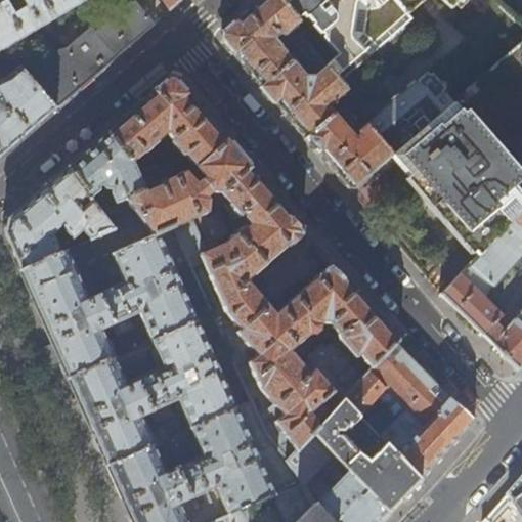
[(26,0),(28,4),(15,11),(8,0),(0,4),(0,48),(0,49),(1,49),(83,0),(26,0)]
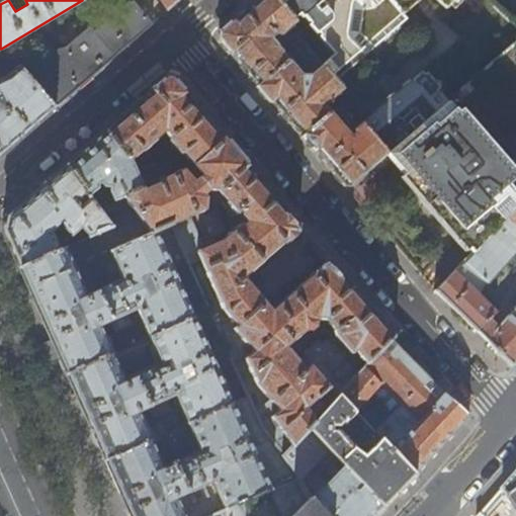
[(19,63),(20,65),(57,106),(77,89),(122,50),(160,17),(154,10),(149,14),(135,0),(130,0),(97,28),(93,23),(69,45),(51,50),(36,61),(30,54),(19,63)]
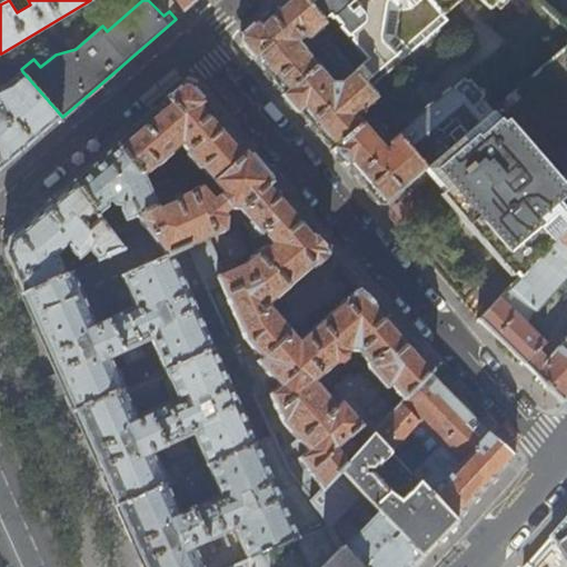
[(180,0),(187,9),(198,0),(180,0)]
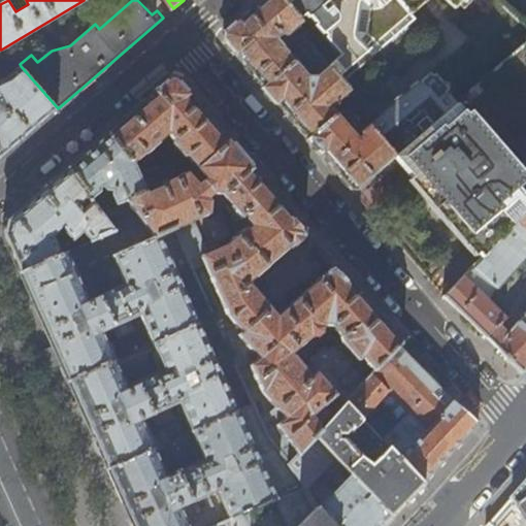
[(299,15),(287,0),(260,0),(242,14),(227,29),(226,39),(245,62),(252,69),(277,99),(310,74),(290,50),(294,45),(288,38),(283,42),(278,37),(284,34),(288,34),(302,21),(303,21),(301,18),(299,15)]
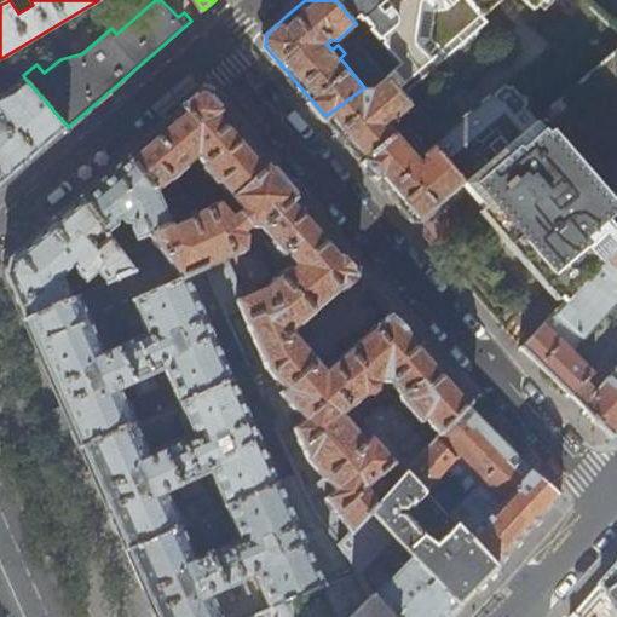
[(336,0),(351,18),(353,21),(361,15),(365,21),(367,19),(373,26),(370,28),(401,63),(387,75),(386,75),(402,94),(489,21),(484,15),(472,0),(336,0)]
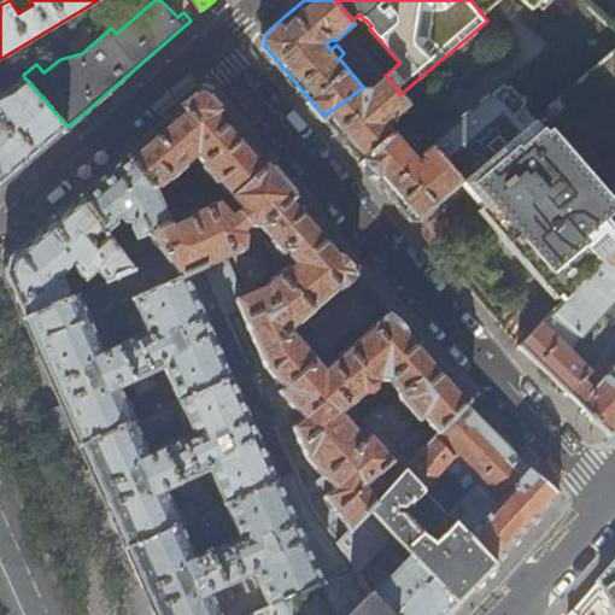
[(470,0),(482,15),(493,0),(528,0),(532,3),(534,0),(470,0)]
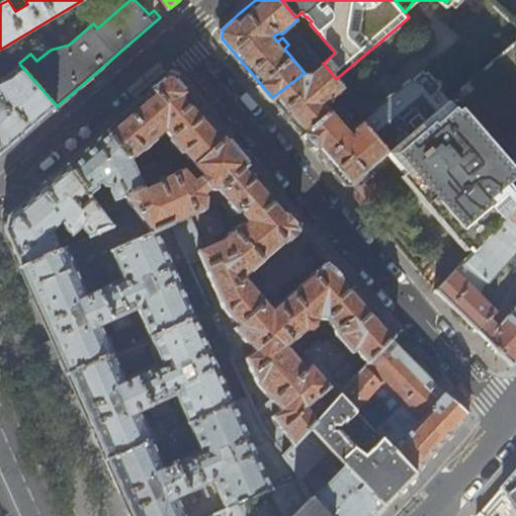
[(319,67),(323,63),(324,63),(299,34),(294,38),(319,67)]
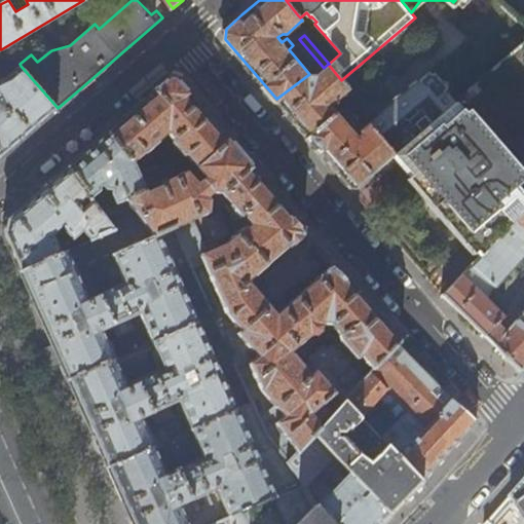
[(1,49),(0,49),(0,51),(4,57),(3,58),(11,69),(20,63),(10,52),(1,49)]
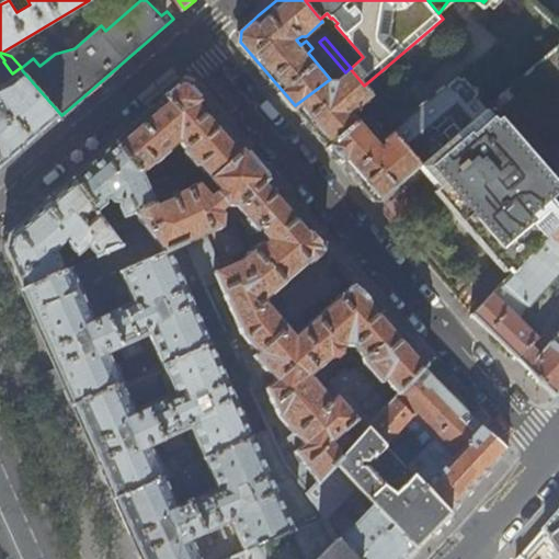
[(364,86),(350,68),(345,72),(337,80),(330,79),(295,105),(311,126),(330,146),(360,118),(377,103),(364,86)]
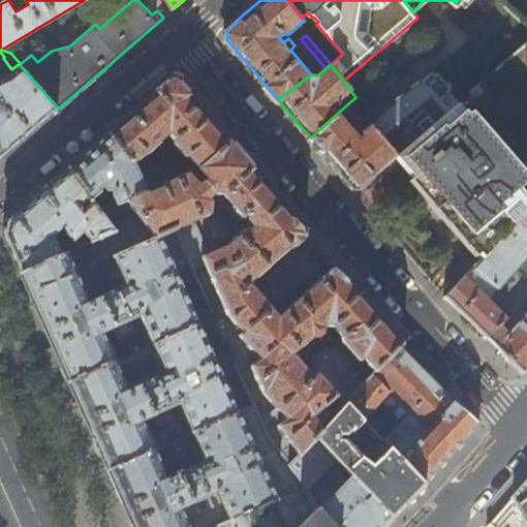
[(0,157),(20,141),(58,109),(21,66),(8,76),(0,79),(0,157)]
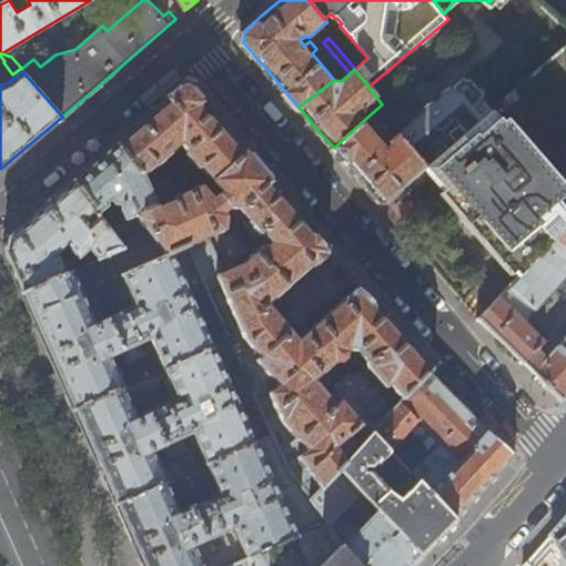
[(397,133),(426,167),(492,110),(464,77),(397,133)]
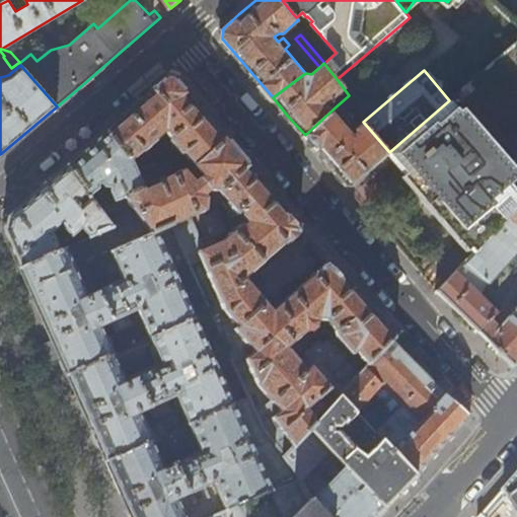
[(166,77),(139,101),(118,120),(88,145),(68,162),(95,199),(100,195),(96,191),(100,187),(100,182),(103,181),(106,185),(113,186),(112,190),(117,200),(101,207),(115,225),(22,267),(26,277),(30,286),(159,229),(171,224),(174,226),(190,260),(201,255),(223,304),(237,322),(234,325),(253,348),(245,355),(257,382),(270,396),(256,409),(263,424),(286,454),(311,427),(319,419),(309,407),(333,387),(340,396),(343,393),(359,376),(346,361),(351,357),(345,350),(341,354),(328,341),(322,345),(320,343),(308,353),(310,356),(302,362),(288,345),(307,329),(308,329),(319,320),(318,319),(320,318),(327,319),(337,329),(340,338),(354,355),(358,352),(369,365),(392,340),(397,335),(335,262),(326,263),(274,307),(246,275),(299,230),(301,223),(261,176),(242,155),(191,95),(176,78),(176,77),(166,77)]
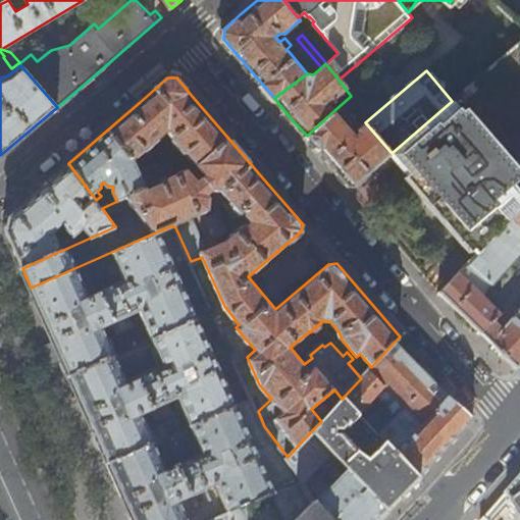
[(392,153),(393,153),(417,180),(416,182),(477,253),(519,206),(519,197),(510,185),(516,177),(452,101),(392,153)]
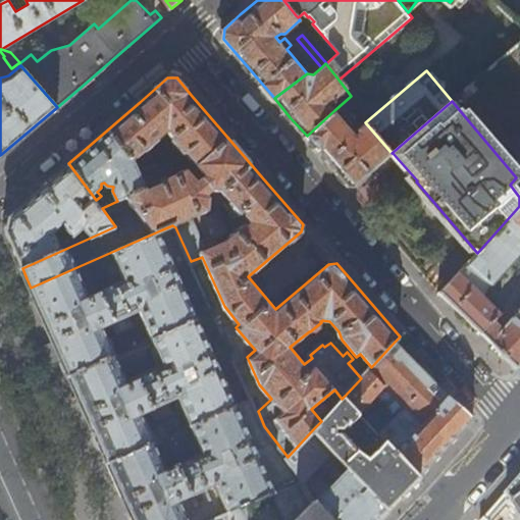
[(351,127),(334,110),(307,136),(327,159),(349,185),(350,184),(355,185),(356,186),(393,153),(392,153),(365,122),(357,130),(359,133),(355,136),(350,130),(351,127)]
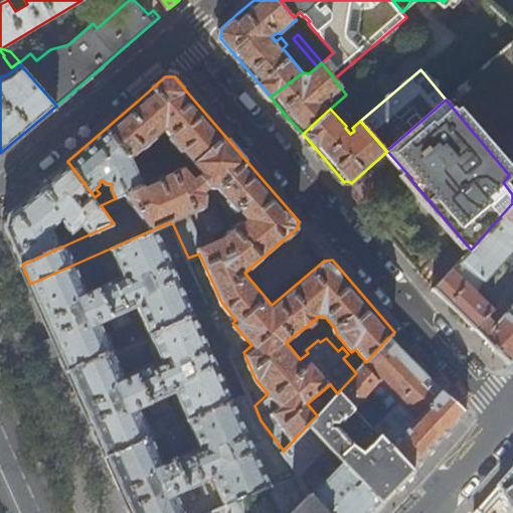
[(95,197),(67,161),(42,183),(8,212),(5,227),(13,244),(22,265),(114,223),(101,205),(95,197)]
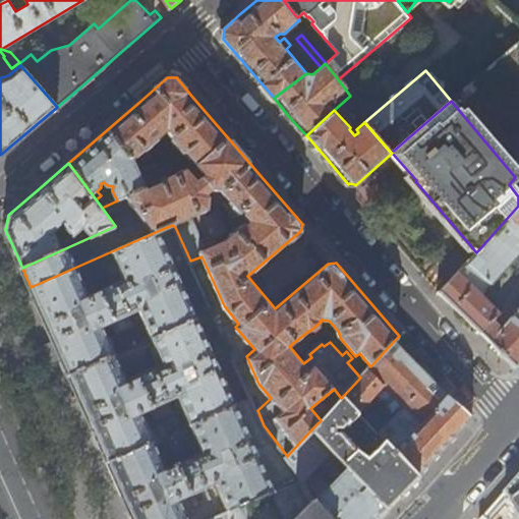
[(518,206),(476,252),(442,289),(499,346),(516,363),(517,364),(518,362),(518,206)]
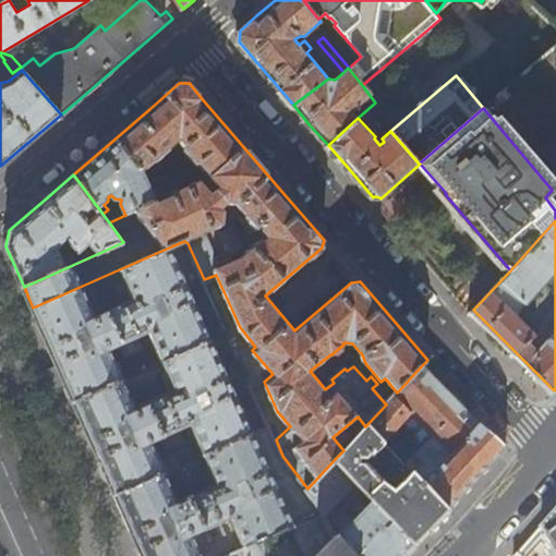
[(171,246),(33,307),(51,349),(75,400),(124,378),(111,348),(122,343),(128,353),(143,347),(139,335),(149,330),(164,361),(212,339),(171,246)]
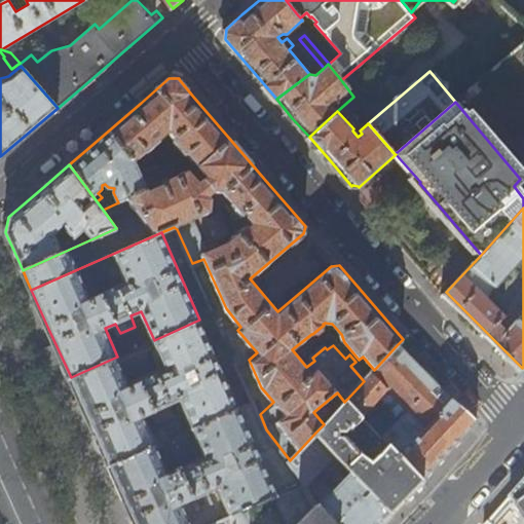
[(199,320),(154,340),(117,357),(71,377),(86,413),(89,420),(110,464),(171,438),(166,427),(159,431),(155,429),(156,425),(150,413),(154,411),(159,421),(174,414),(170,404),(180,399),(192,427),(238,407),(199,320)]
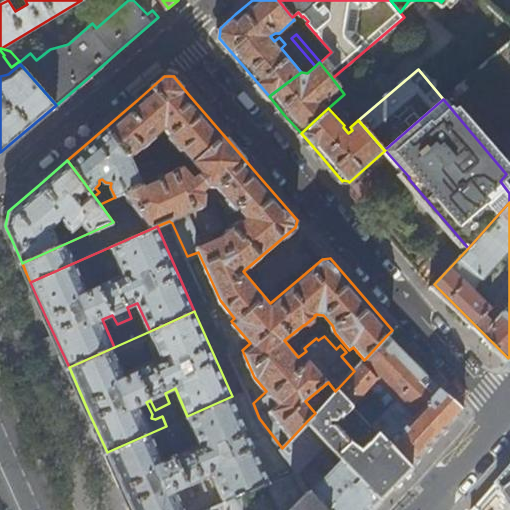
[(214,318),(229,351),(236,348),(221,315),(214,318)]
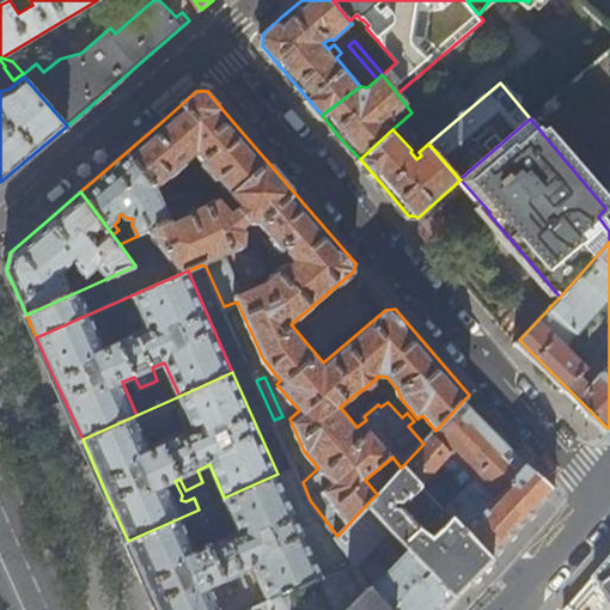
[(463,401),(435,431),(424,444),(404,464),(424,483),(441,465),(468,488),(447,508),(465,528),(465,529),(494,559),(530,518),(547,499),(555,489),(488,425),(463,401)]
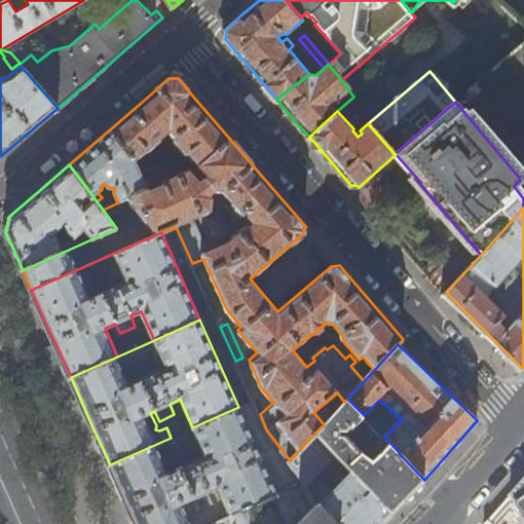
[(347,399),(344,402),(324,424),(315,433),(394,514),(411,496),(420,486),(425,481),(424,480),(400,454),(400,453),(384,437),(383,436),(377,441),(382,446),(384,445),(386,447),(373,460),(363,453),(346,437),(345,431),(349,427),(351,428),(364,415),(347,399)]
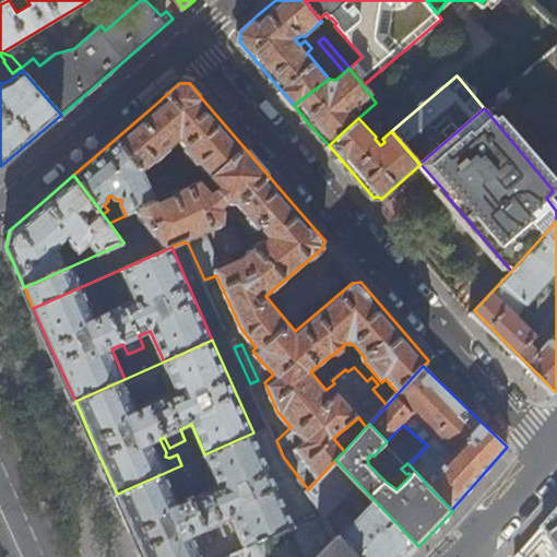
[(269,425),(253,433),(204,454),(181,465),(117,494),(137,537),(144,556),(204,556),(194,535),(205,530),(211,541),(227,534),(223,522),(233,518),(246,547),(263,540),(326,511),(308,489),(283,457),(276,440),(269,425)]
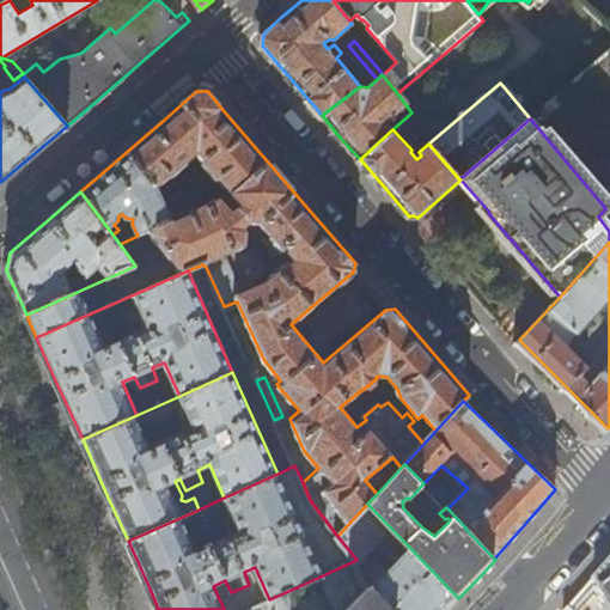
[(367,504),(337,536),(357,560),(359,562),(384,536),(394,547),(388,554),(396,562),(386,571),(378,563),(367,574),(395,609),(445,609),(458,598),(367,504)]
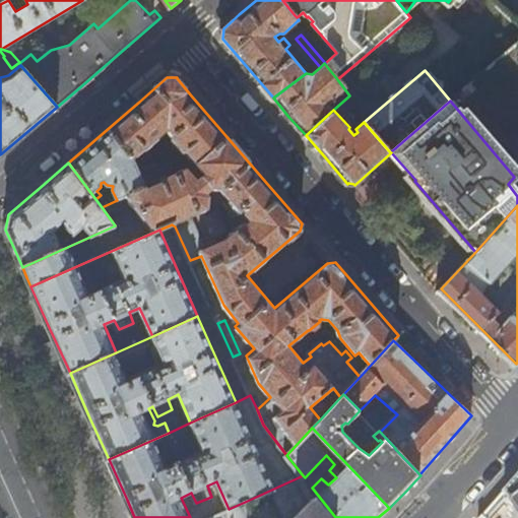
[(517,472),(506,487),(517,504),(517,472)]
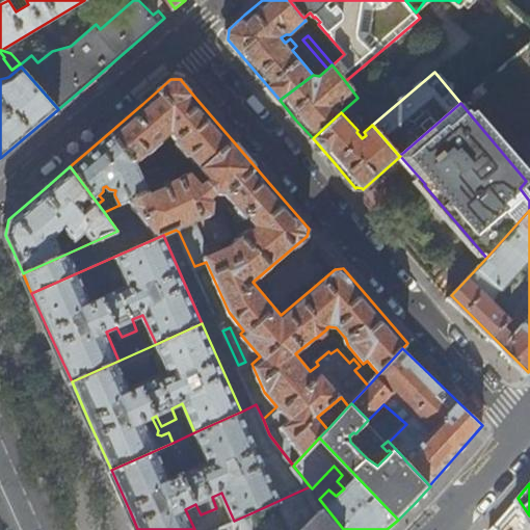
[(310,486),(250,513),(258,529),(343,529),(319,499),(312,488),(310,486)]
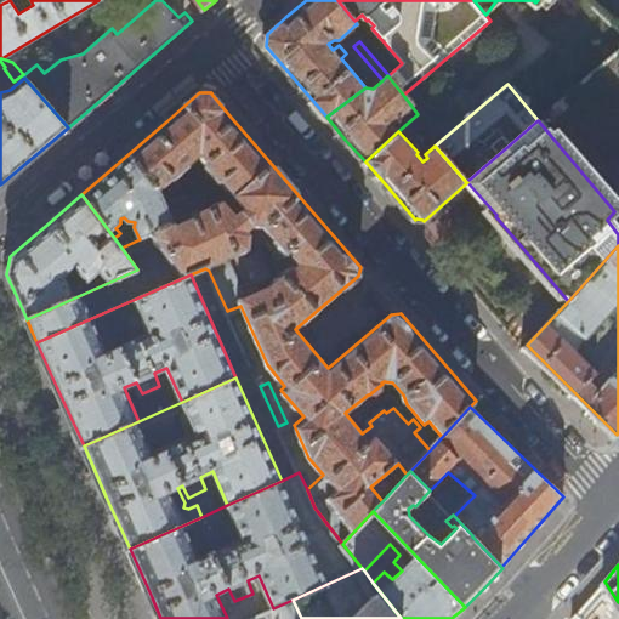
[(301,618),(293,600),(273,608),(250,618),(249,618),(301,618)]
